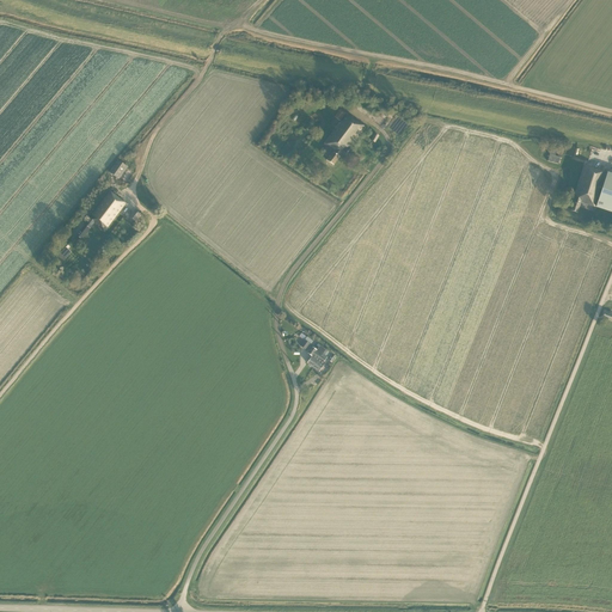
[(349,151),(348,150),(365,127),(341,110),(335,117),(341,122),(324,144),(334,151),(328,160),(334,165),(344,152),(347,154),(349,151)]
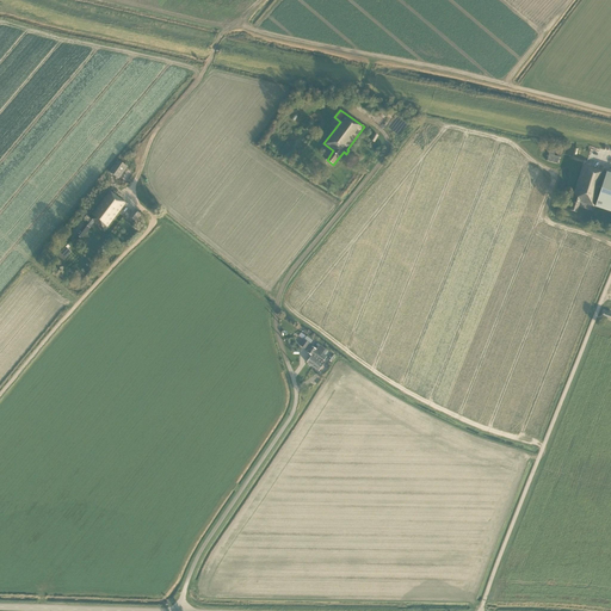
[(549,155),(547,161),(557,165),(559,158),(549,155)]
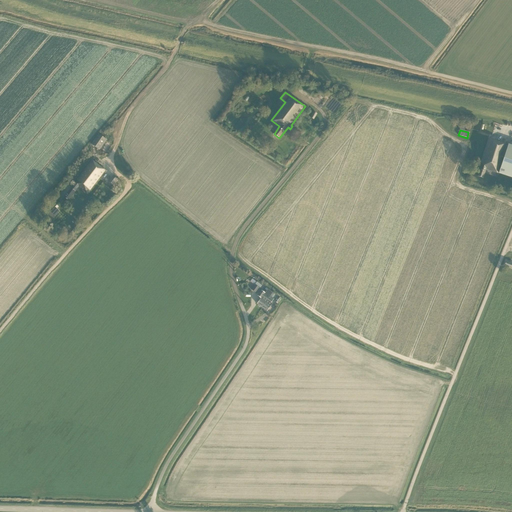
[(91,144),(99,150),(106,140),(98,134),(91,144)]
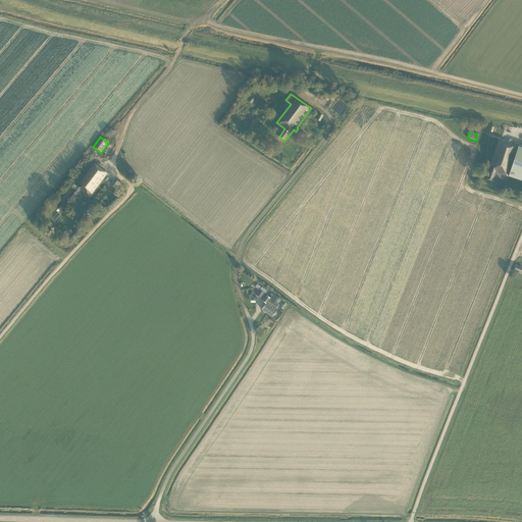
[(521,180),(521,148),(518,148),(517,150),(516,149),(517,147),(498,141),(489,167),(491,167),(487,180),(492,181),(496,172),(508,176),(513,161),(514,161),(509,176),(521,180)]
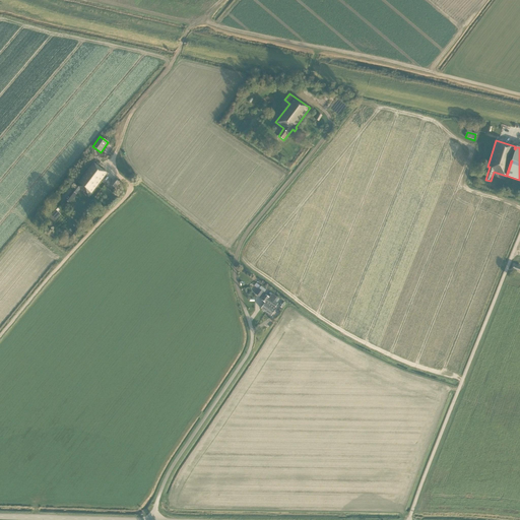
[(65,200),(69,204),(80,190),(89,197),(108,173),(93,163),(77,184),(73,181),(69,187),(73,190),(65,200)]
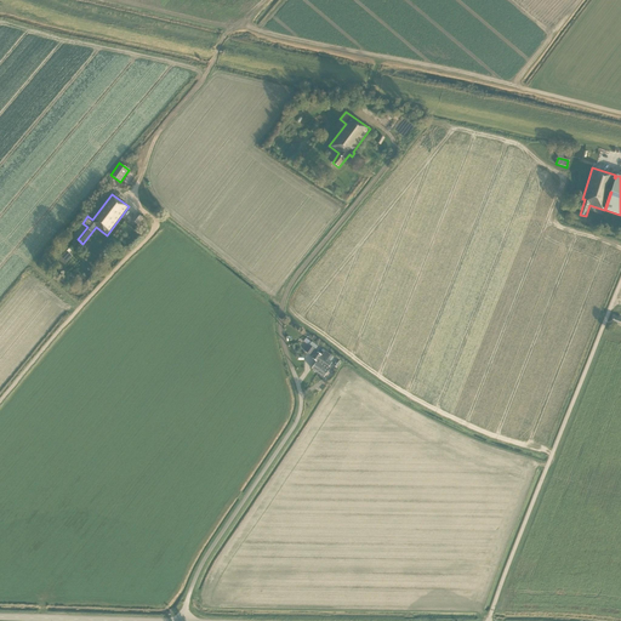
[(62,267),(73,256),(67,251),(57,262),(62,267)]
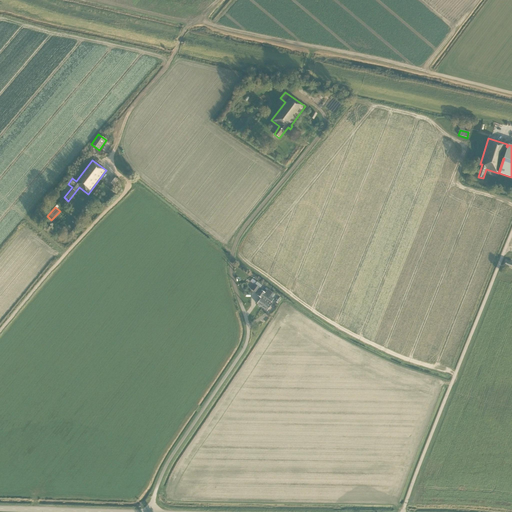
[(65,233),(69,229),(62,222),(58,227),(65,233)]
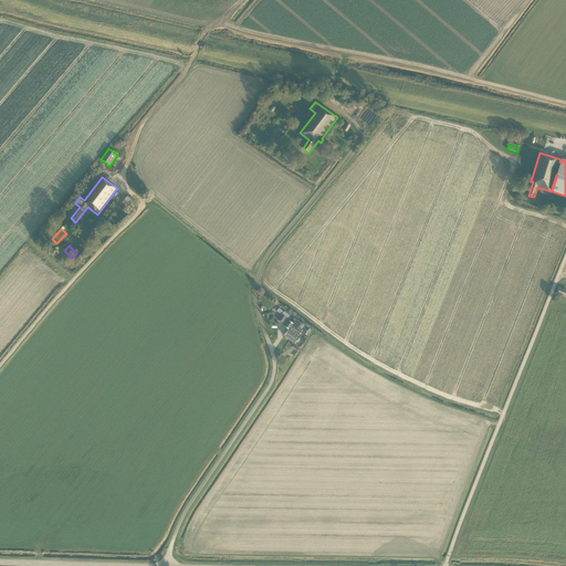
[(556,294),(565,297),(565,289),(558,287),(556,294)]
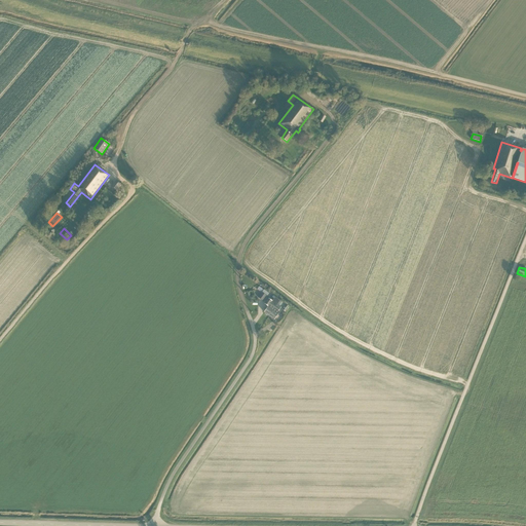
[(263,301),(267,296),(261,293),(258,298),(263,301)]
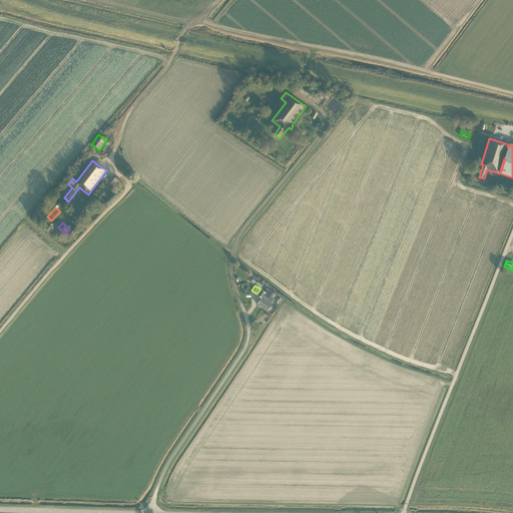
[(266,294),(258,305),(264,309),(271,298),(266,294)]
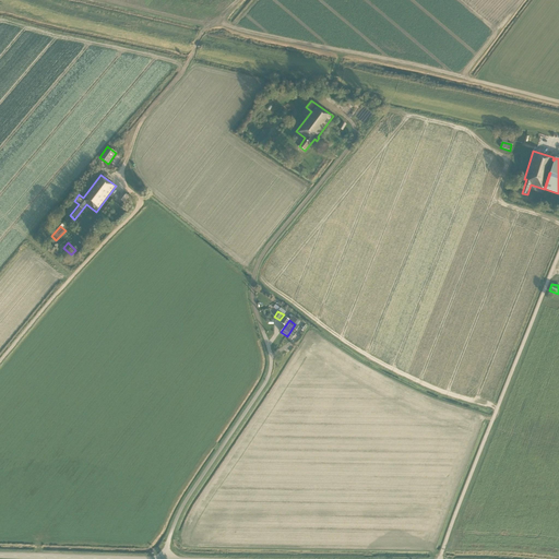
[(299,326),(295,324),(287,336),(292,340),(297,332),(296,331),(299,326)]
